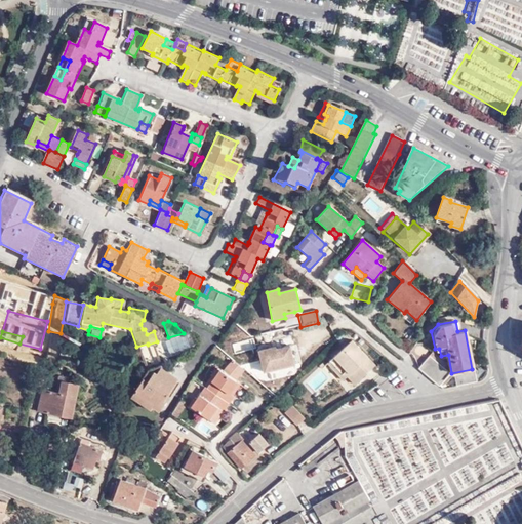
[(293,348),(291,337),(273,344),(273,348),(258,352),(263,374),(293,365),(290,349),(293,348)]
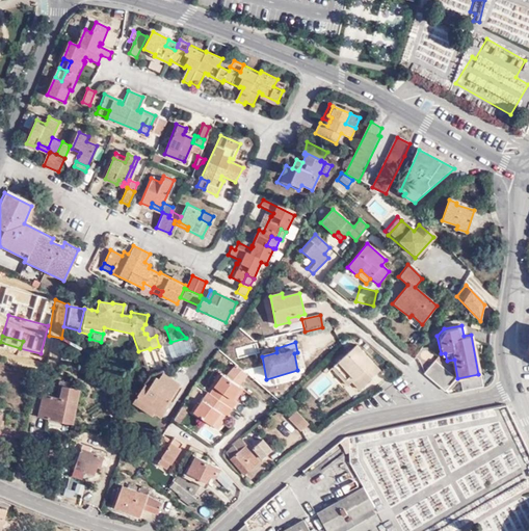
[(354,380),(351,383),(359,392),(379,372),(355,347),(334,369),(346,382),(351,377),(354,380)]
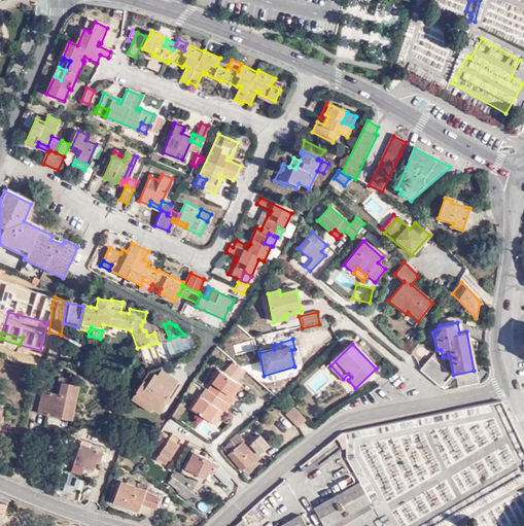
[(447,365),(430,352),(416,369),(440,387),(450,374),(444,369),(447,365)]
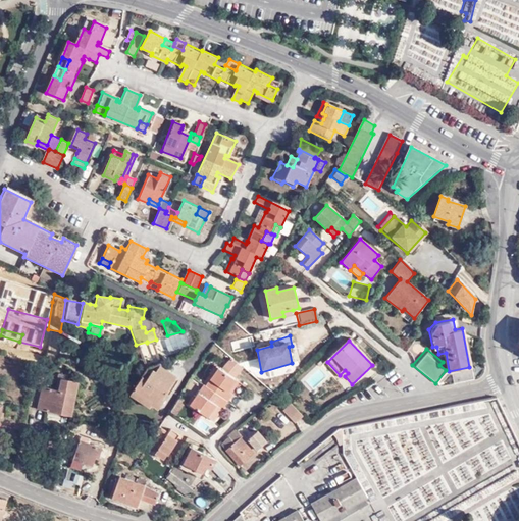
[(219,369),(232,379),(240,368),(226,359),(219,369)]
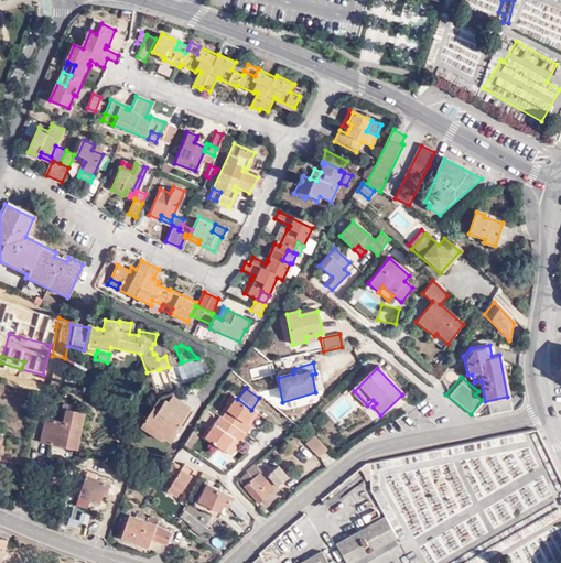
[(352,393),(365,408),(367,405),(354,391),(352,393)]
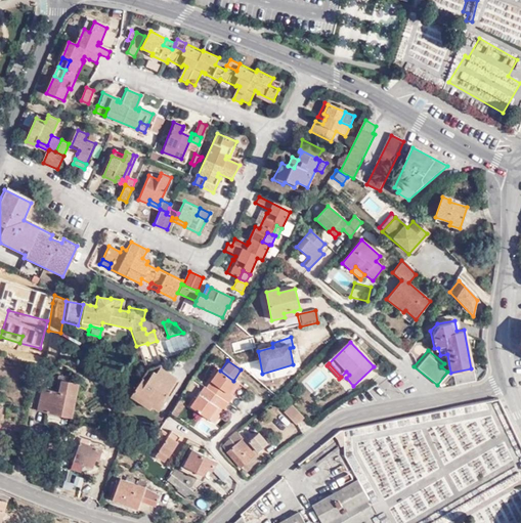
[(474,380),(471,368),(450,373),(453,385),(474,380)]
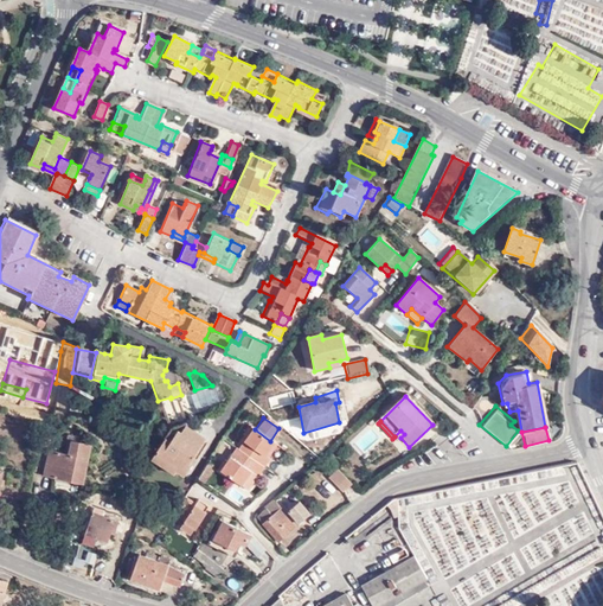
[(187,466),(198,450),(203,442),(183,429),(178,435),(175,434),(168,445),(162,442),(149,464),(171,478),(173,474),(183,479),(190,467),(187,466)]
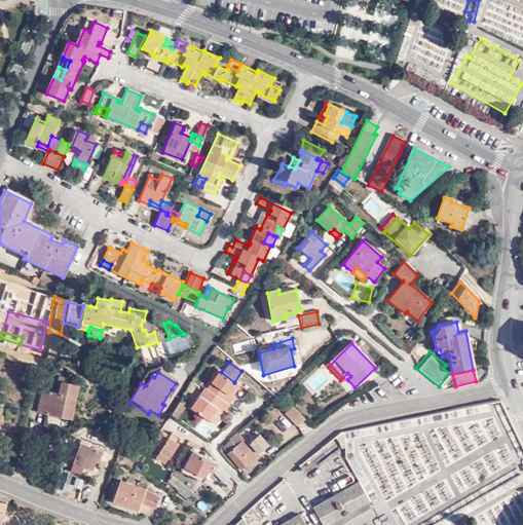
[(231,397),(238,385),(234,382),(221,372),(208,390),(206,388),(191,410),(210,422),(219,411),(221,412),(225,415),(235,400),(233,398),(231,397)]
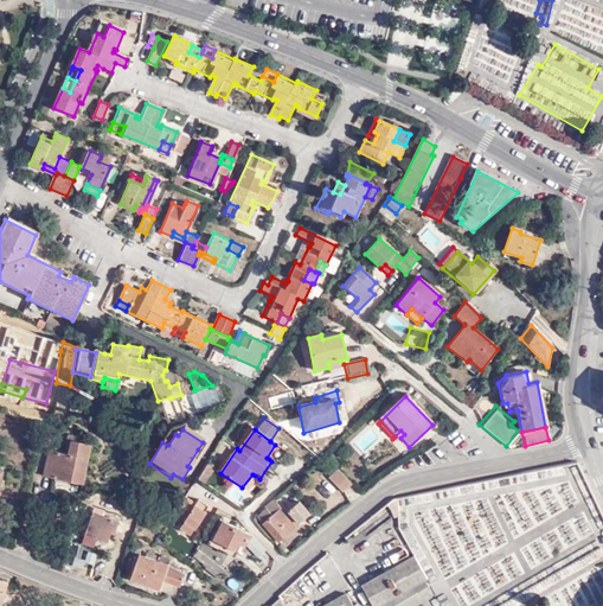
[(396,442),(401,438),(404,434),(401,431),(395,437),(392,439),(396,442)]
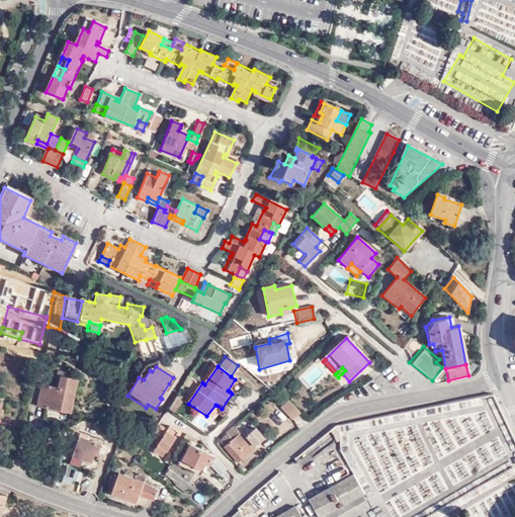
[(33,409),(44,410),(45,405),(58,408),(57,413),(68,415),(74,381),(58,377),(56,390),(38,386),(33,409)]
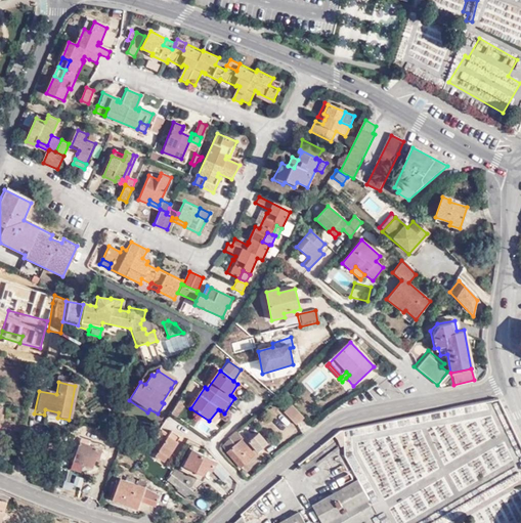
[(241,385),(237,384),(230,395),(232,396),(241,385)]
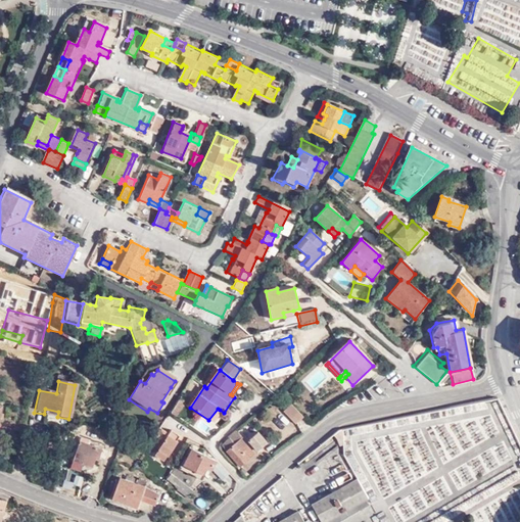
[(175,390),(171,387),(161,401),(163,402),(166,404),(175,390)]
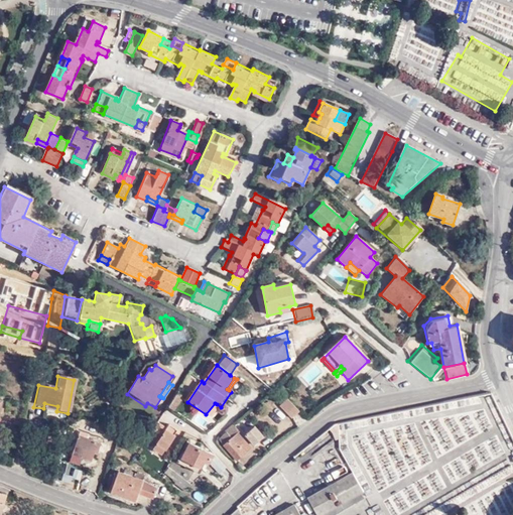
[(181,397),(177,394),(168,407),(172,411),(181,397)]
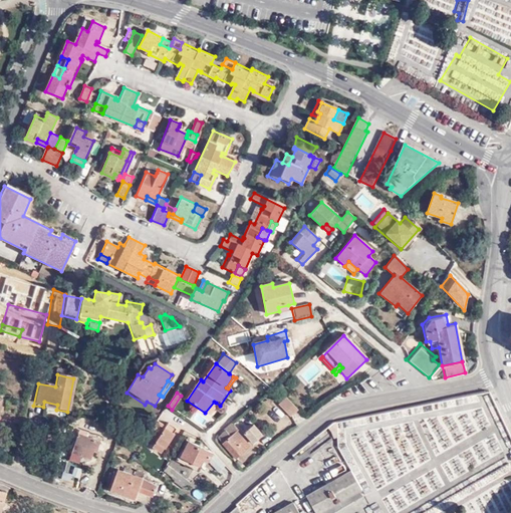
[(292,418),(299,411),(287,398),(280,405),(292,418)]
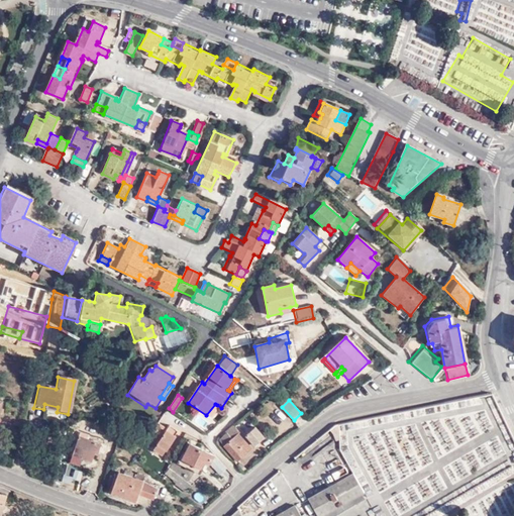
[(209,417),(217,405),(215,404),(206,415),(209,417)]
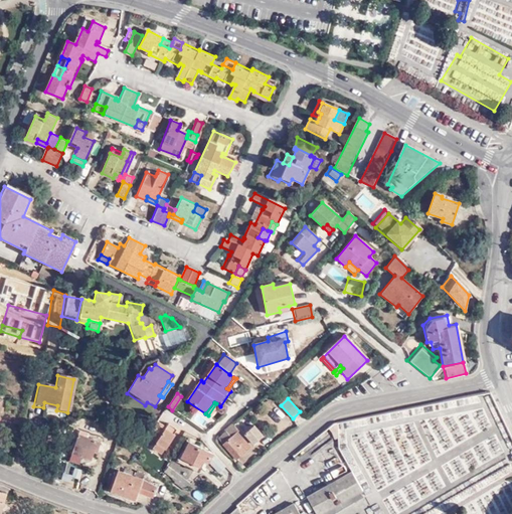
[(157,423),(149,437),(148,438),(155,443),(152,449),(161,454),(164,449),(165,450),(175,437),(173,435),(176,431),(168,424),(165,429),(157,423)]
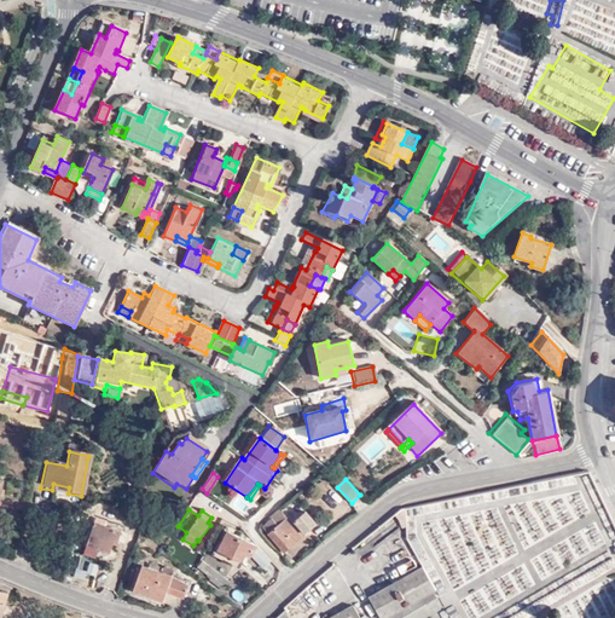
[(302,539),(278,512),(271,518),(273,520),(262,530),(284,555),(286,554),(302,539)]
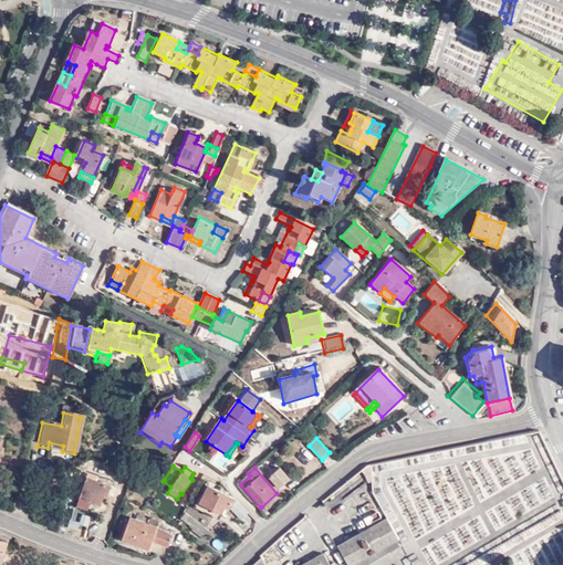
[(279,490),(290,479),(281,469),(269,480),(279,490)]
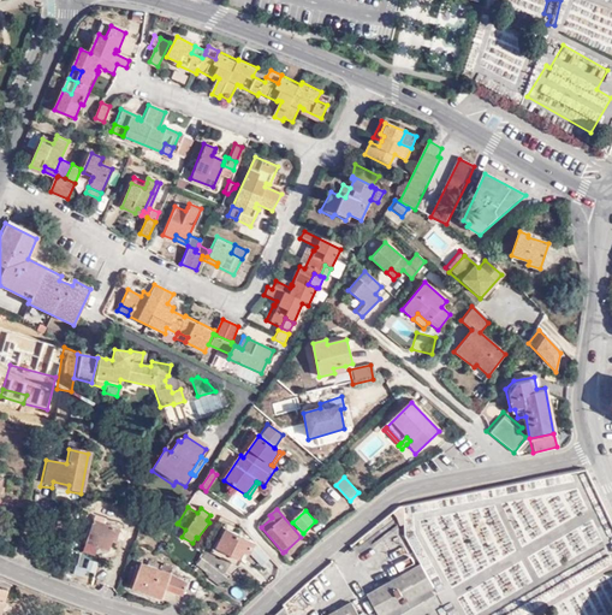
[(117,540),(119,531),(94,521),(83,553),(95,557),(97,549),(108,553),(113,539),(117,540)]
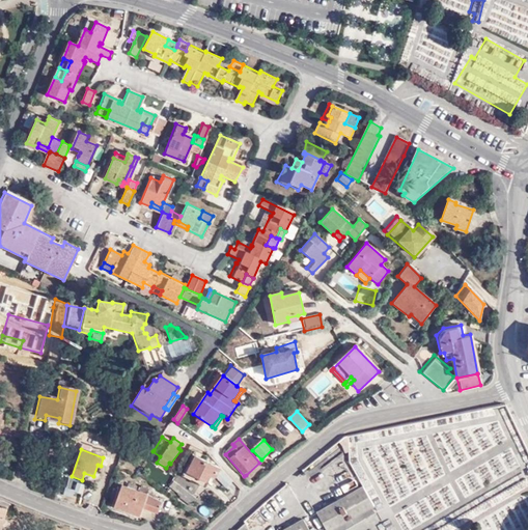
[(160,456),(153,451),(148,456),(157,463),(160,456)]
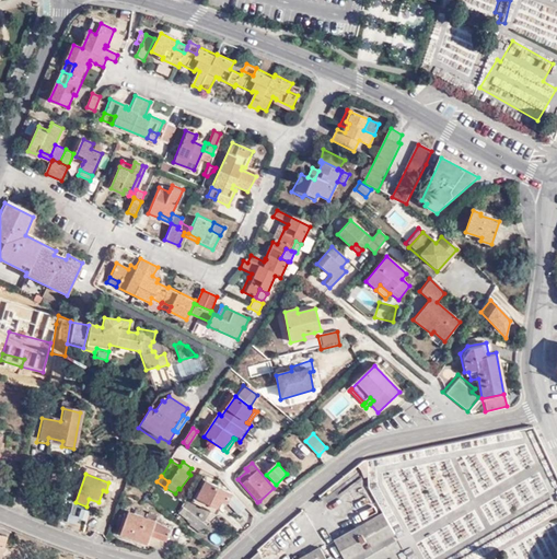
[(227,502),(230,495),(204,479),(190,502),(216,515),(223,501),(227,502)]
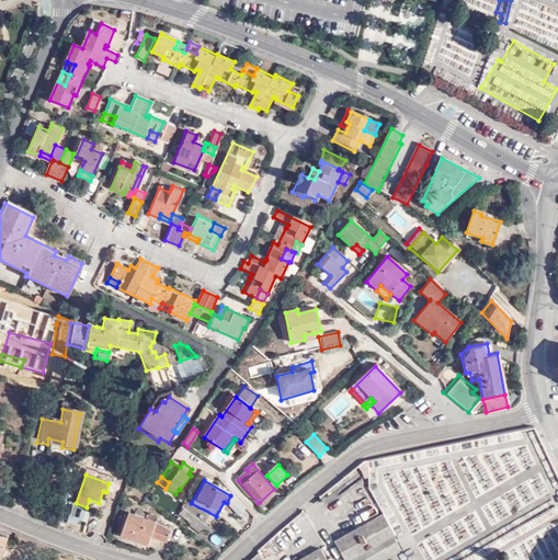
[(255,505),(263,515),(268,512),(260,502),(258,503),(255,505)]
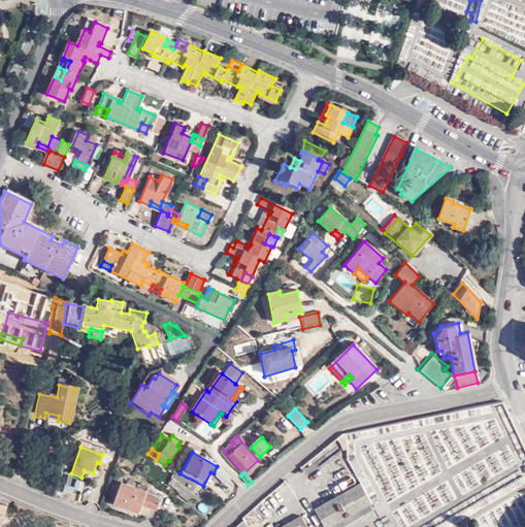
[(171,488),(178,494),(183,488),(176,483),(171,488)]
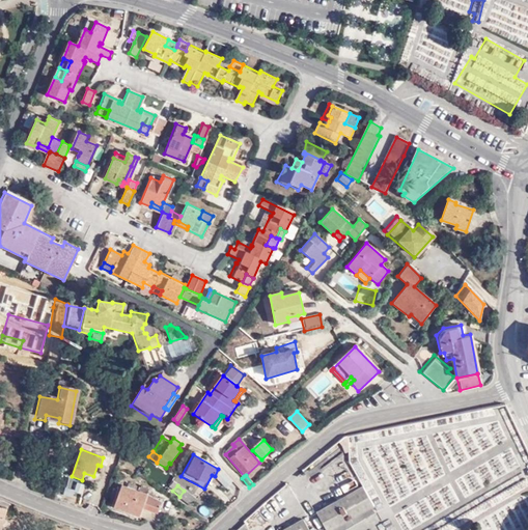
[(330,529),(371,507),(360,486),(314,511),(324,529),(330,529)]
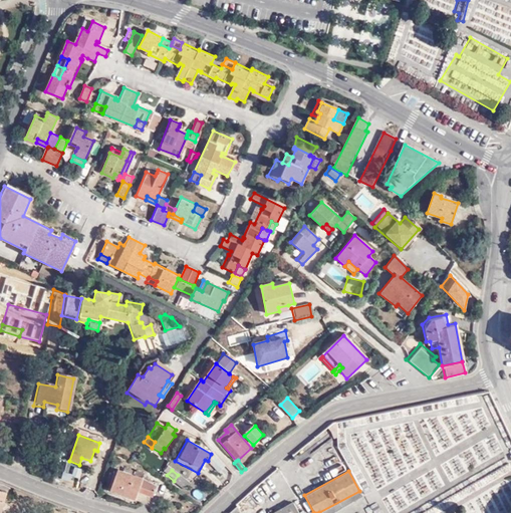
[(151,498),(155,488),(141,481),(116,473),(108,493),(134,502),(137,493),(151,498)]
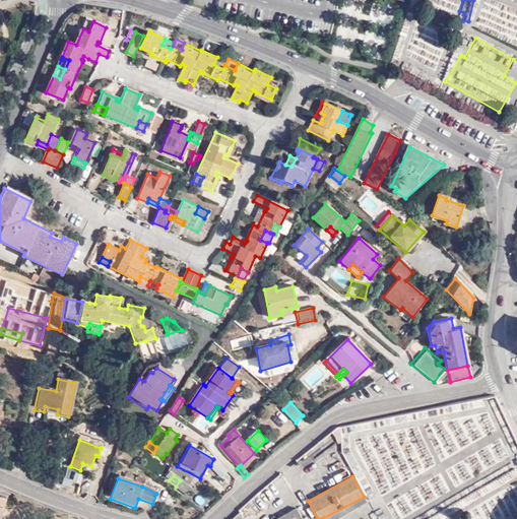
[(180,480),(176,487),(188,496),(192,491),(180,480)]
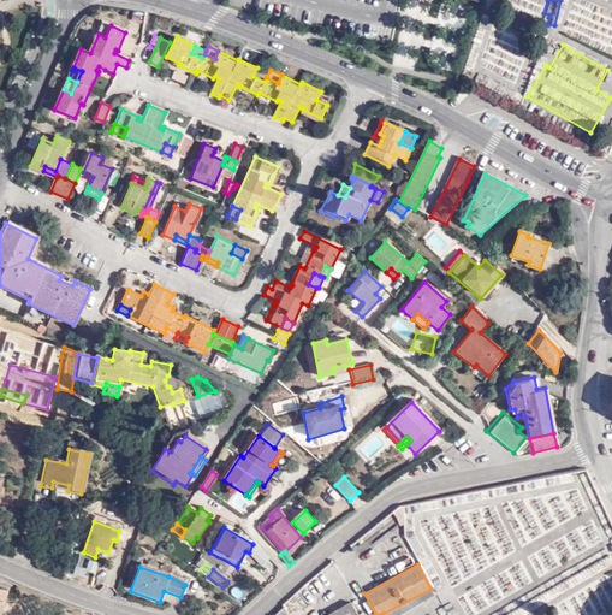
[(286,614),(283,605),(275,611),(272,614),(355,614),(349,602),(325,614),(286,614)]
